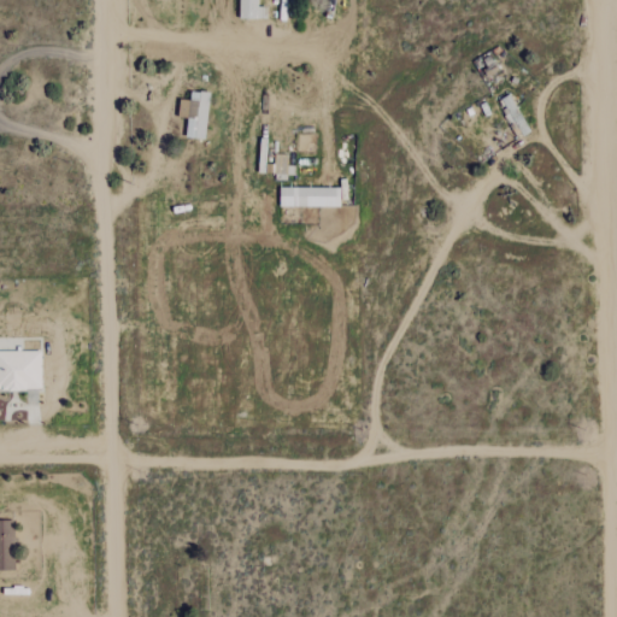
[(239,0),(240,19),(259,19),(258,0),(239,0)]
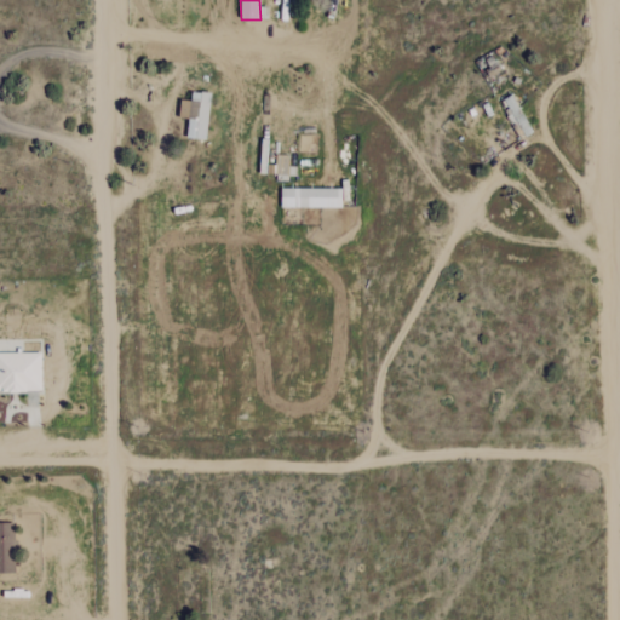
[(178,119),(188,119),(185,138),(205,141),(210,95),(190,92),(190,102),(181,101),(178,119)]
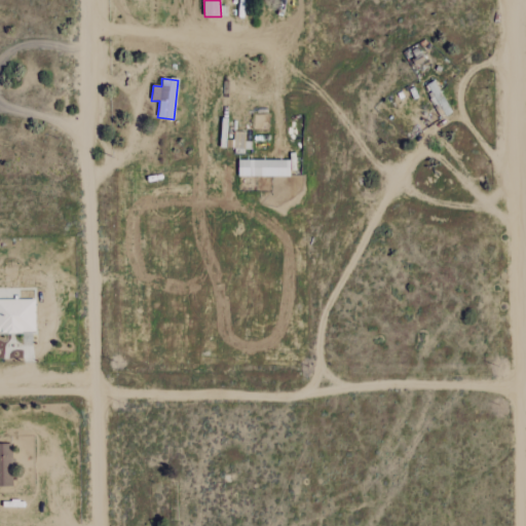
[(426,85),(442,118),(450,114),(435,81),(426,85)]
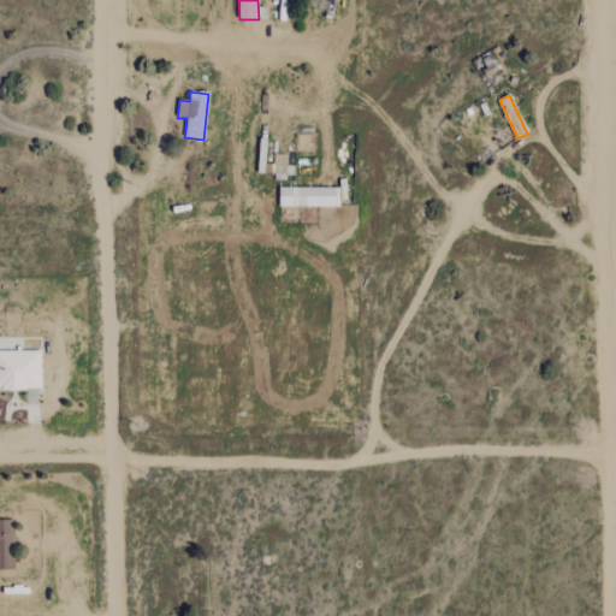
[(338,188),(278,189),(279,208),(339,208),(338,188)]
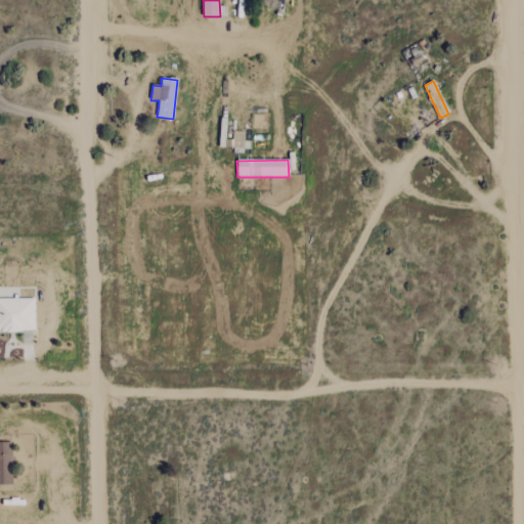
[(0,331),(35,331),(34,298),(0,298),(0,331)]
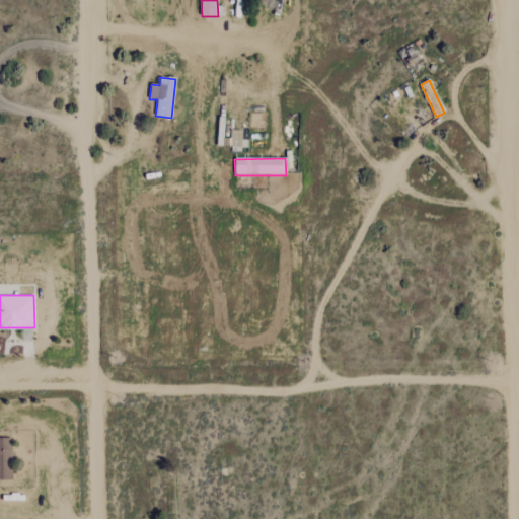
[(0,438),(0,479),(11,479),(10,438),(0,438)]
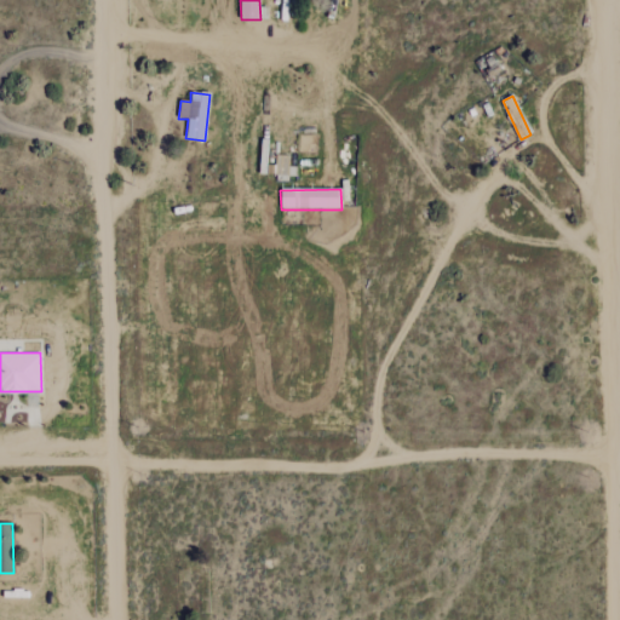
All buildings are outlined.
